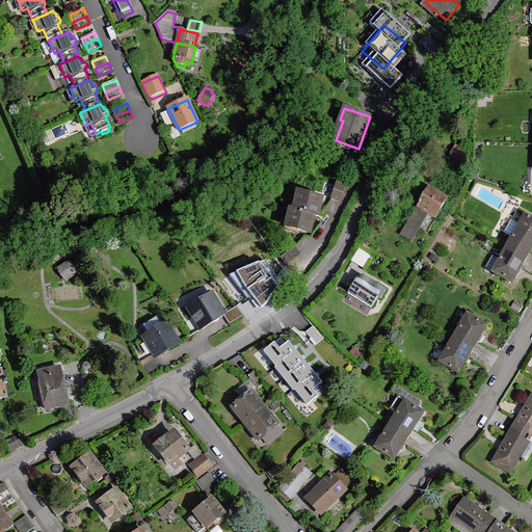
[(182,136),(200,128),(196,123),(179,130),(182,136)]
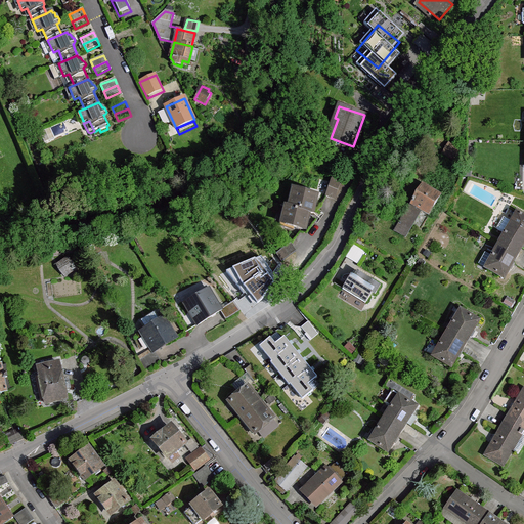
[(461,150),(449,143),(443,154),(454,161),(461,150)]
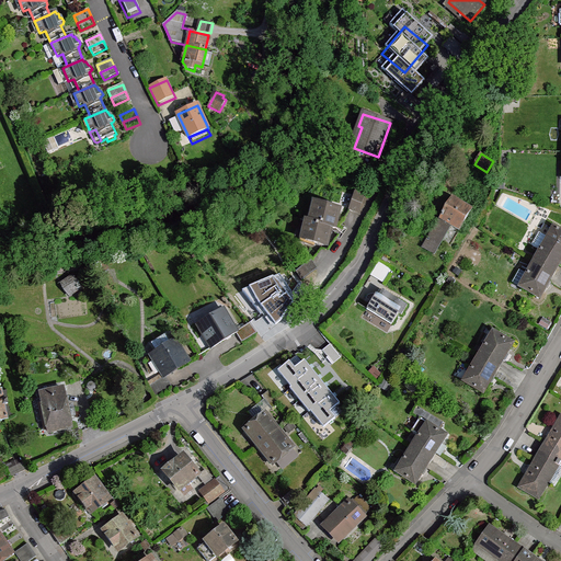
[(356,194),(351,209),(358,212),(364,196),(356,194)]
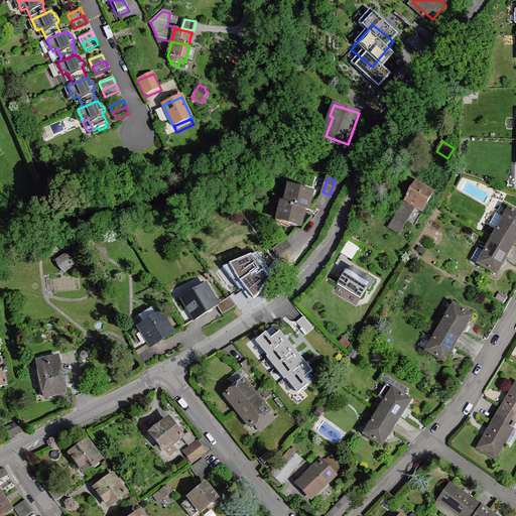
[(416,182),(393,222),(404,228),(415,208),(423,212),(434,194),(416,182)]
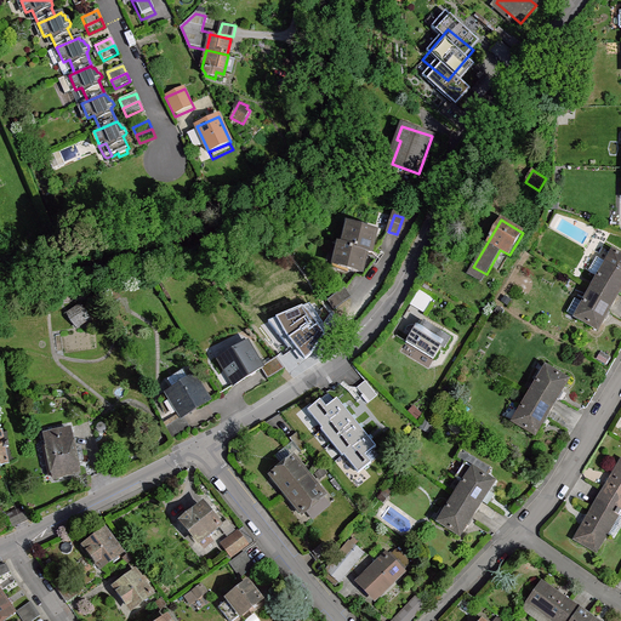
[(353,227),(351,237),(346,235),(343,246),(363,251),(366,251),(369,243),(374,244),(376,233),(353,227)]
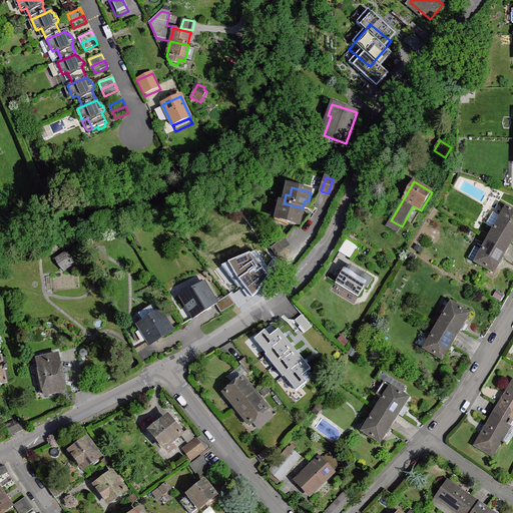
[(300,207),(284,203),(281,202),(278,211),(282,212),(280,220),(299,224),(301,215),(298,214),(300,207)]
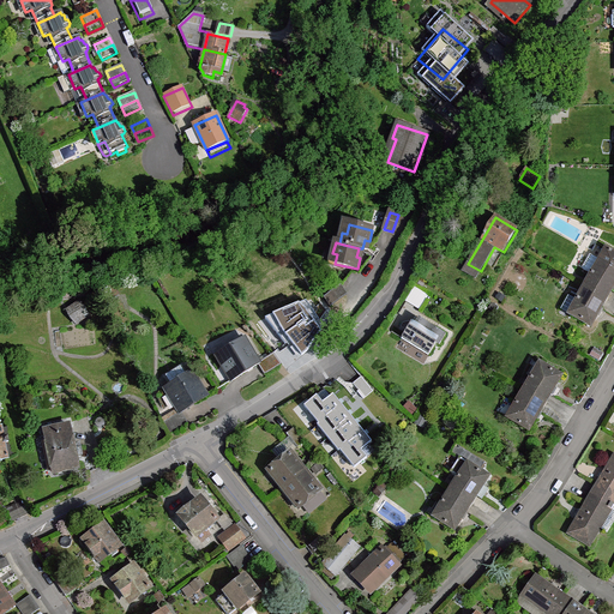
[(585,287),(607,299),(613,289),(613,286),(613,253),(607,250),(600,260),(593,274),(585,287)]
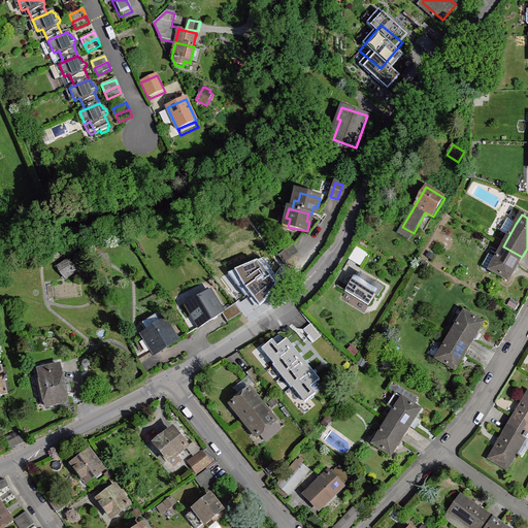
[(501,230),(509,235),(516,224),(507,220),(501,230)]
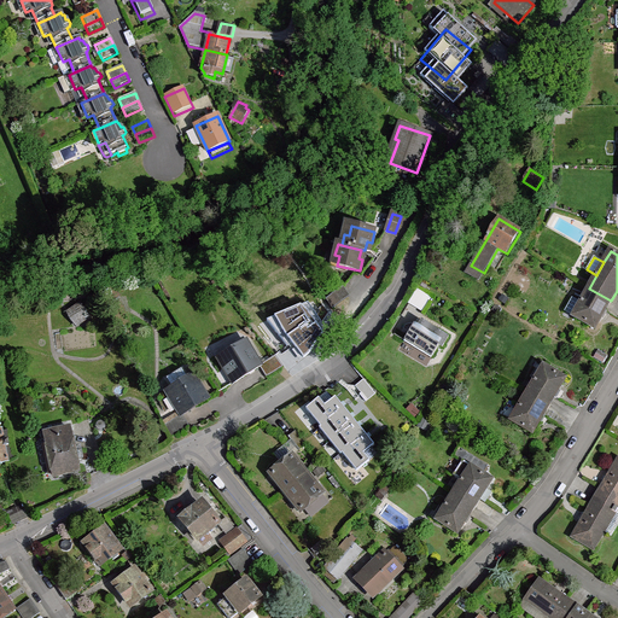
[(412,302),(425,309),(433,295),(420,287),(412,302)]
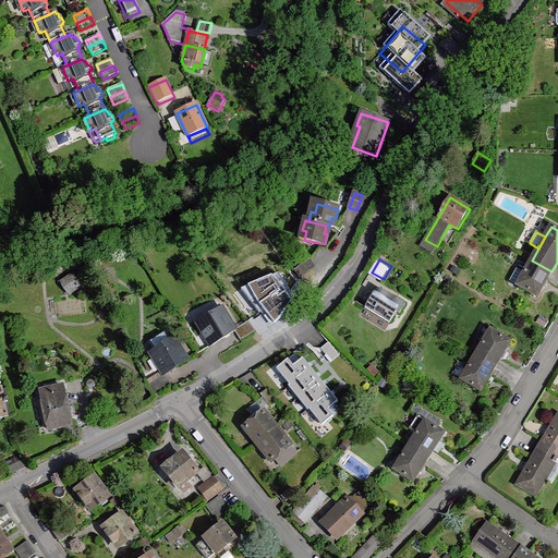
[(315,268),(310,261),(296,270),(302,277),(315,268)]
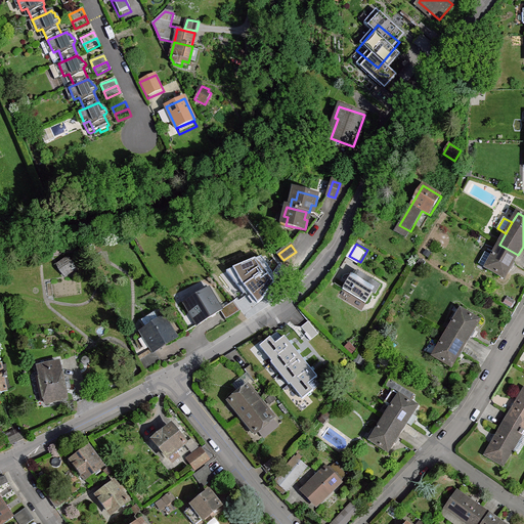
[(518,255),(499,245),(493,257),(486,268),(505,279),(513,264),(518,255)]
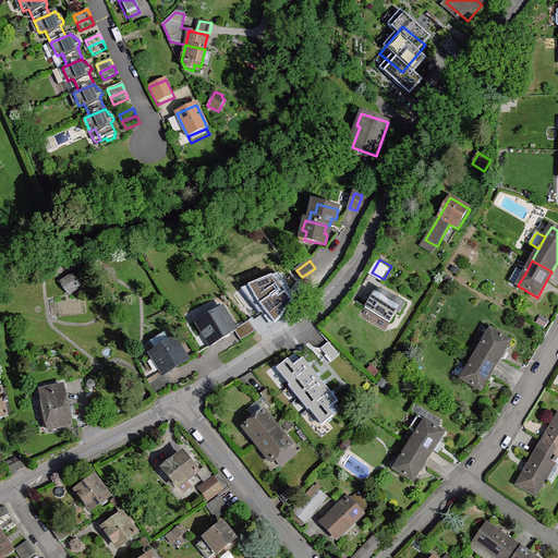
[(294,275),(288,267),(283,270),(290,279),(294,275)]
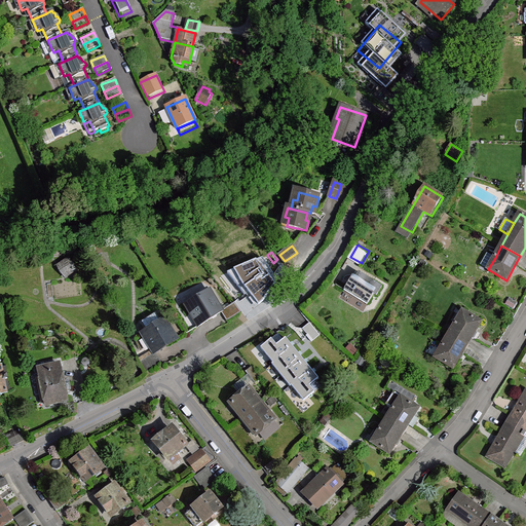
[(488,269),(495,258),(488,254),(481,265),(488,269)]
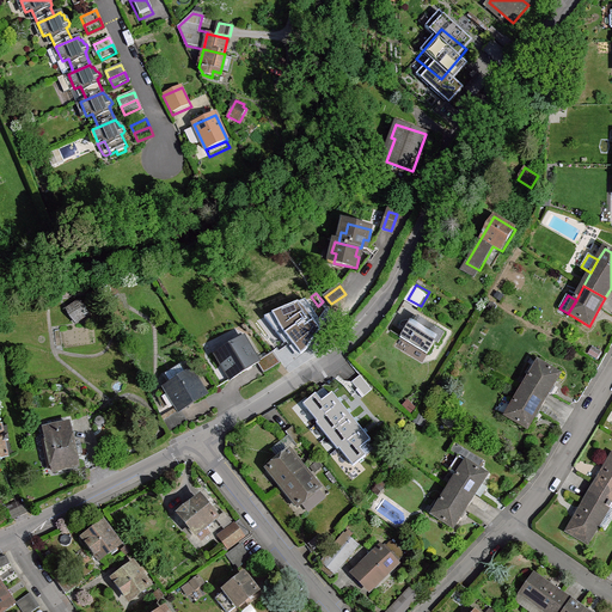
[(306,301),(303,297),(293,304),(291,301),(283,306),(297,323),(299,320),(303,326),(314,318),(310,312),(313,308),(307,301),(306,301)]
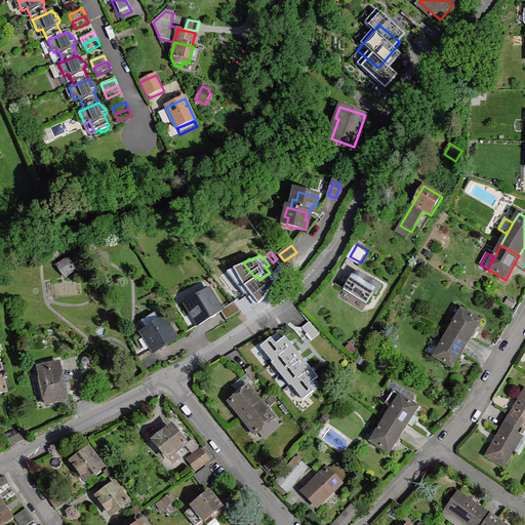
[(67,276),(78,268),(70,255),(57,264),(67,276)]
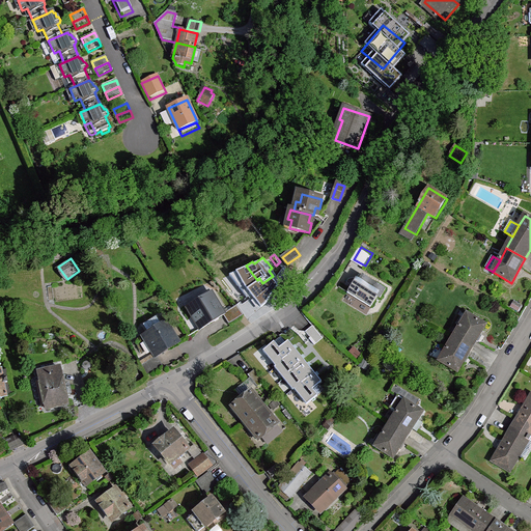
[(357,279),(347,292),(371,307),(378,298),(381,299),(386,289),(363,275),(359,280),(357,279)]
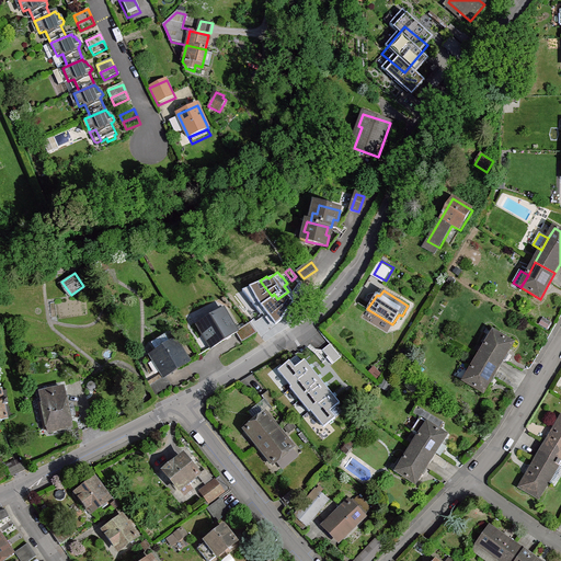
[(221,312),(202,324),(216,345),(235,334),(221,312)]
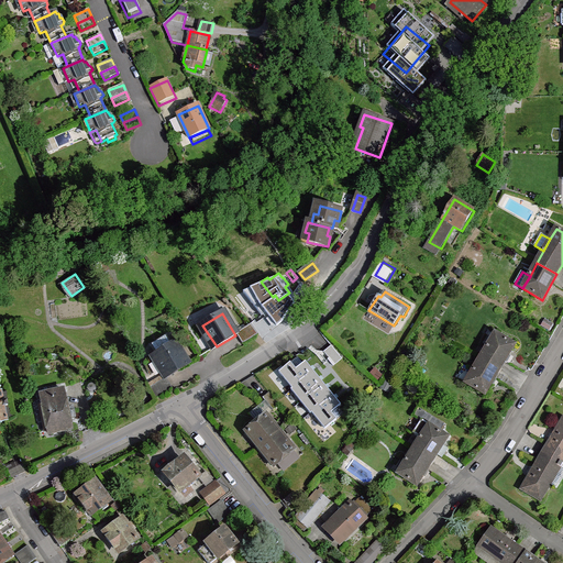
[(260,334),(252,323),(238,333),(244,343),(260,334)]
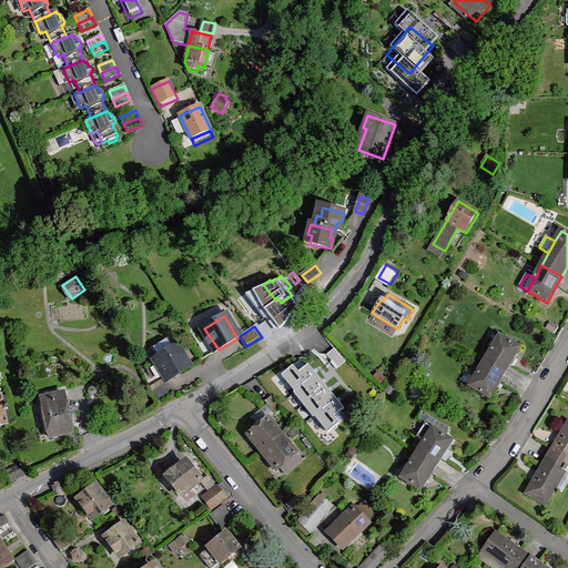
[(485,362),(505,374),(509,365),(519,348),(499,337),(485,362)]
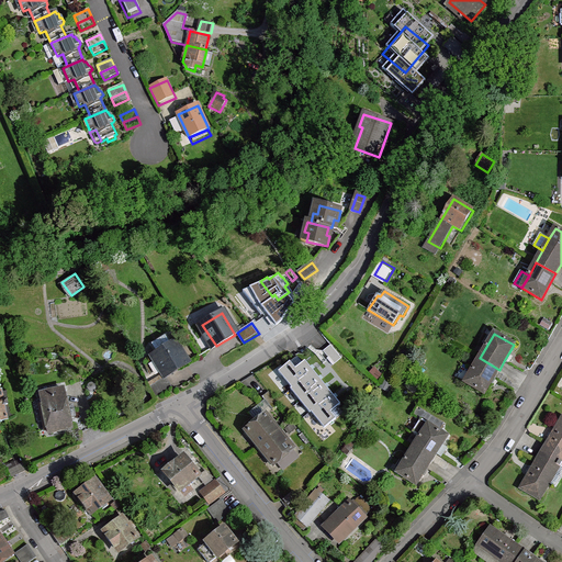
[(157,352),(170,345),(166,336),(153,345),(157,352)]
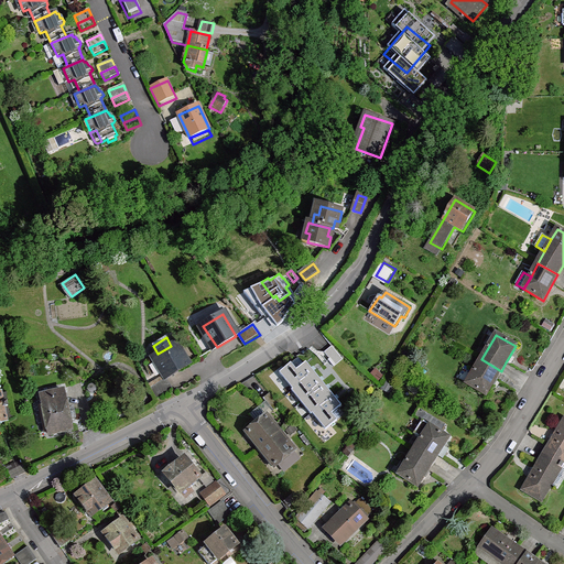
[(158,354),(154,356),(169,378),(188,366),(174,344),(171,346),(158,354)]
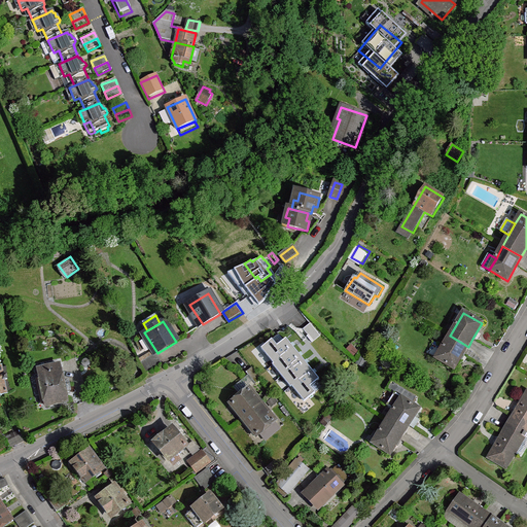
[(450,336),(435,358),(454,370),(462,356),(468,347),(450,336)]
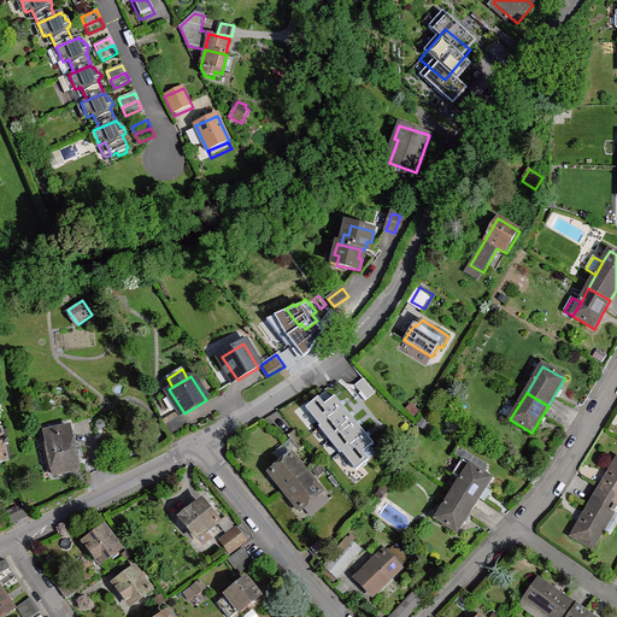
[(353,397),(325,417),(341,438),(358,424),(368,417),(353,397)]
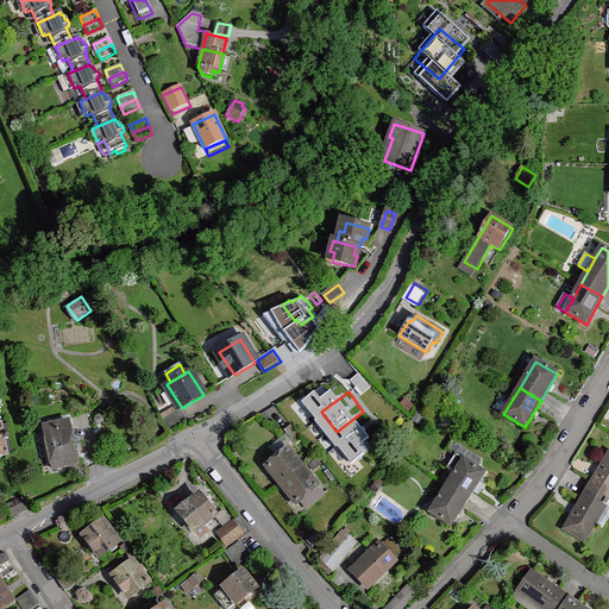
[(186,421),(179,409),(163,419),(169,432),(186,421)]
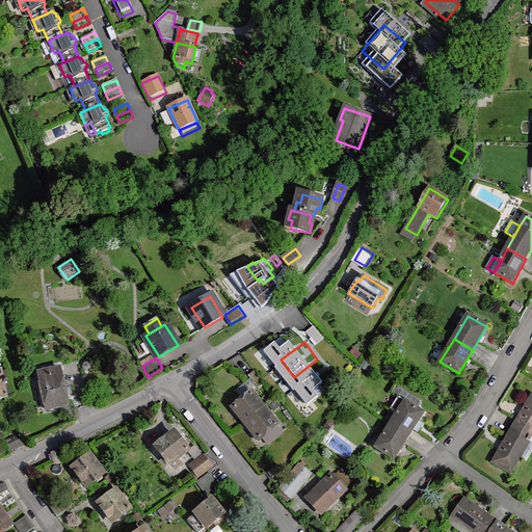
[(317,360),(309,366),(324,373),(326,364),(317,360)]
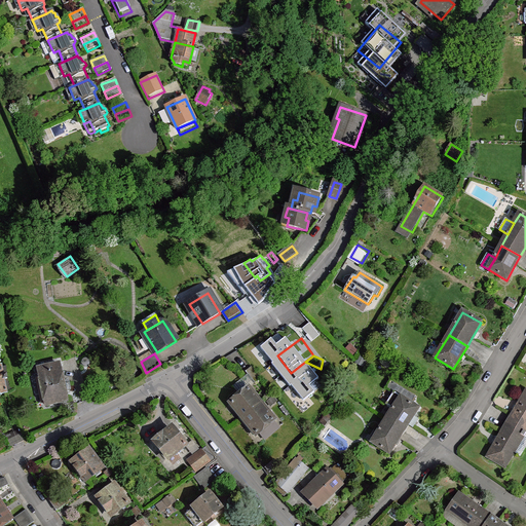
[(342,355),(337,362),(345,368),(350,362),(342,355)]
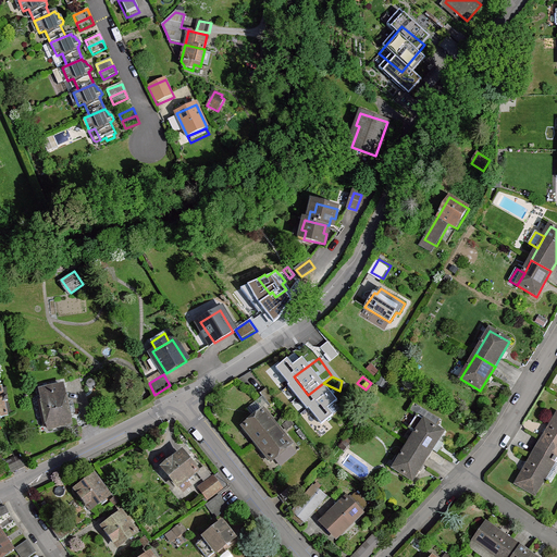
[(277,400),(267,388),(261,394),(271,406),(277,400)]
